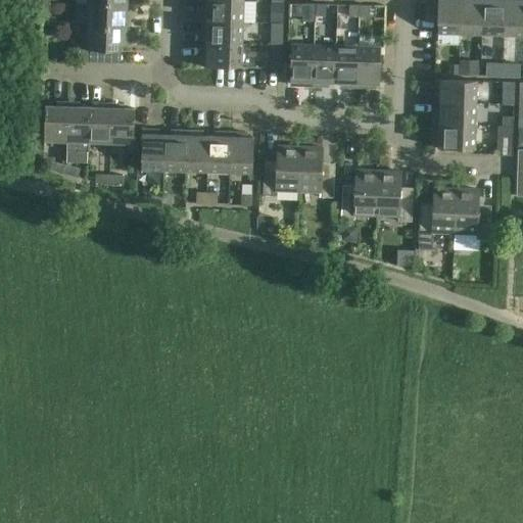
[(242,22),(243,1),(214,0),(201,0),(202,15),(207,15),(206,20),(242,22)]
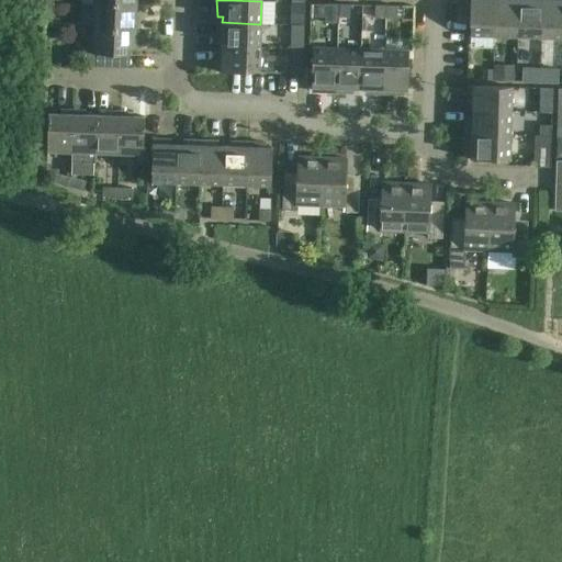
[(454,0),(454,21),(469,21),(469,36),(493,37),(493,0),(454,0)]
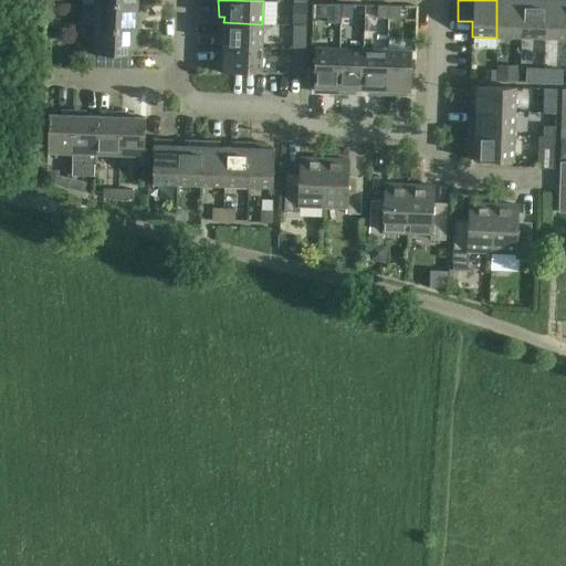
[(496,0),(496,38),(520,38),(521,0),(496,0)]
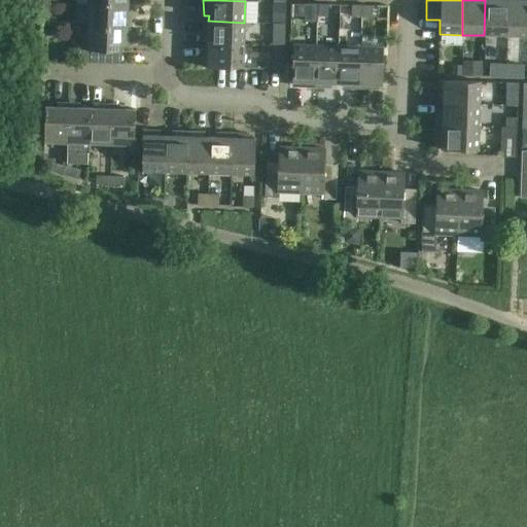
[(485,0),(484,35),(506,36),(506,0),(485,0)]
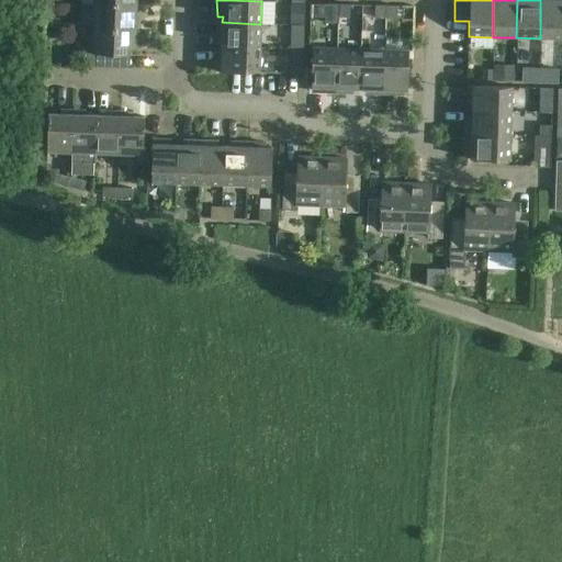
[(561,0),(540,0),(540,38),(561,38),(561,0)]
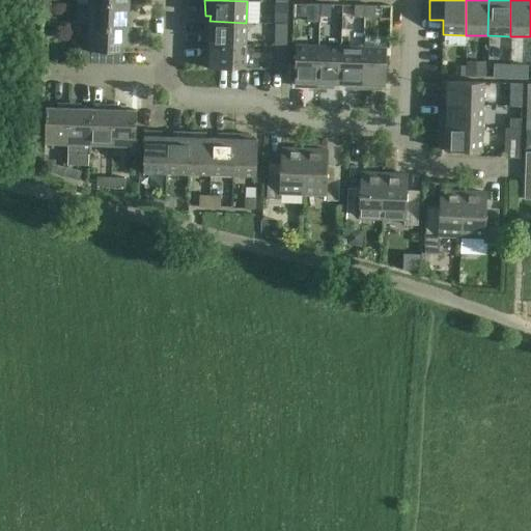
[(275,11),(275,24),(287,24),(287,12),(287,2),(276,2),(275,11)]
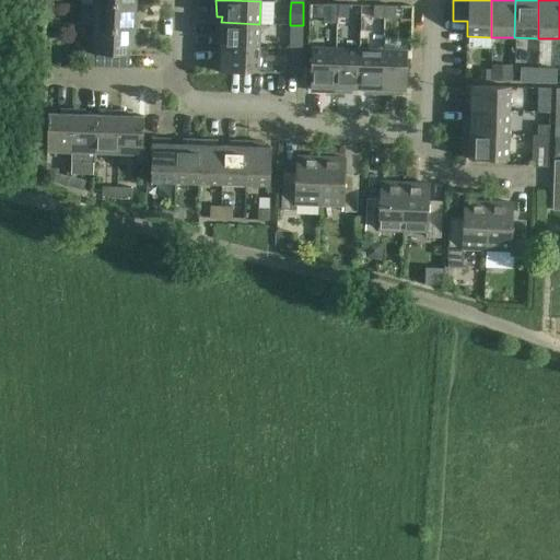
[(325,3),(324,23),(337,23),(337,16),(338,3),(325,3)]
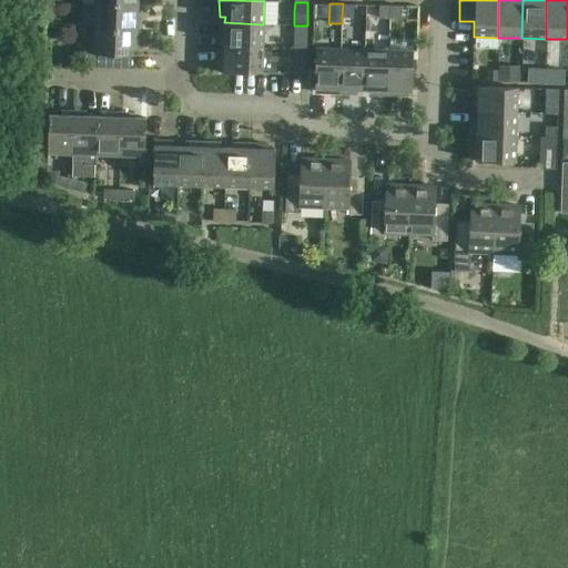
[(343,3),(342,17),(353,17),(354,3),(343,3)]
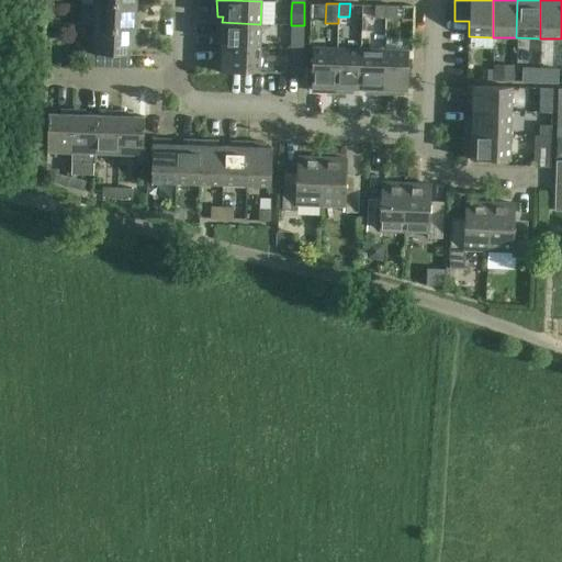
[(135,29),(136,6),(94,4),(93,26),(135,29)]
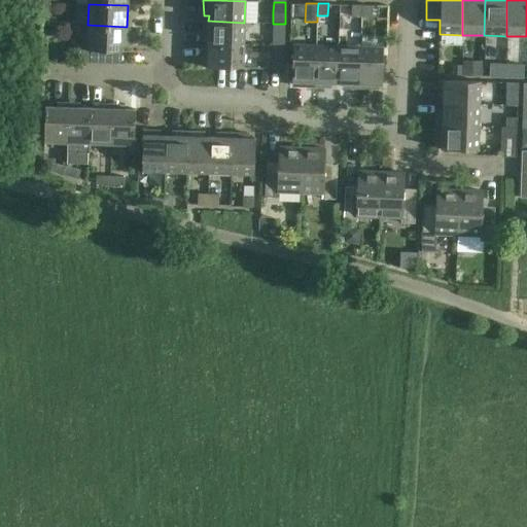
[(351,16),(361,16),(362,4),(351,4),(351,16)]
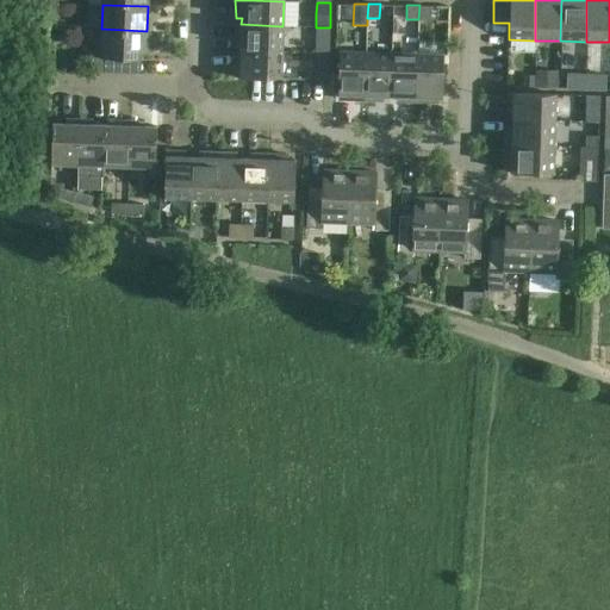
[(431,5),(419,5),(418,19),(430,19),(431,5)]
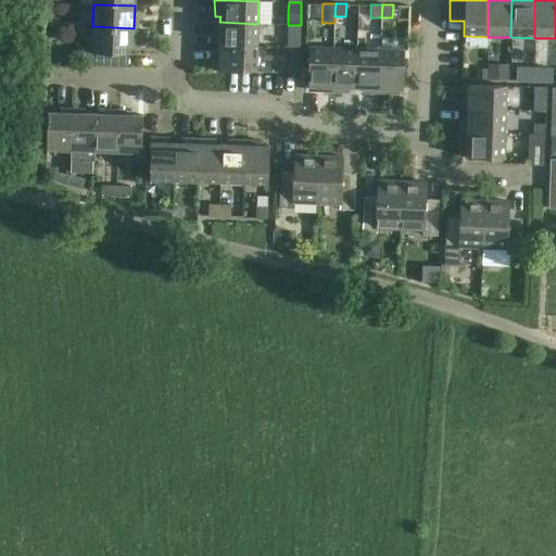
[(214,46),(257,47),(257,24),(219,22),(219,28),(214,28),(214,46)]
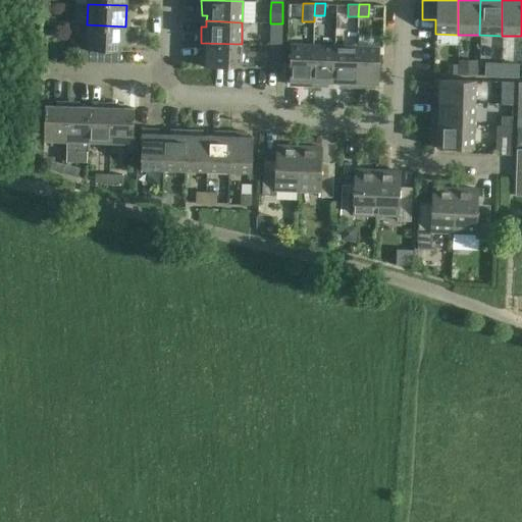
[(270,23),(269,45),(281,46),(282,23),(270,23)]
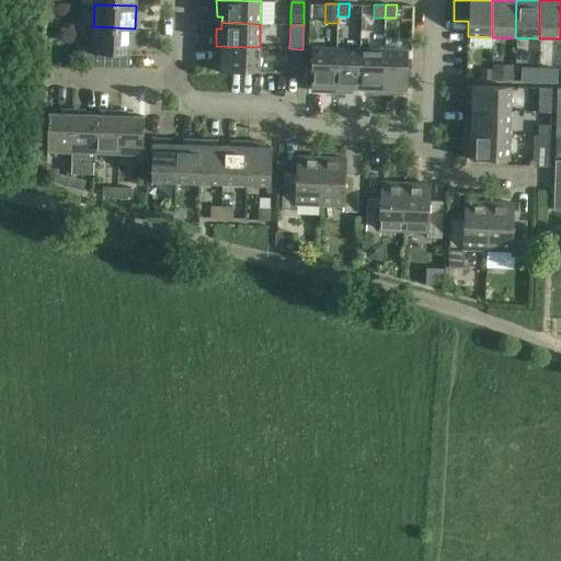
[(135,29),(93,26),(92,53),(86,52),(86,66),(103,66),(103,54),(127,54),(127,47),(135,48),(135,29)]
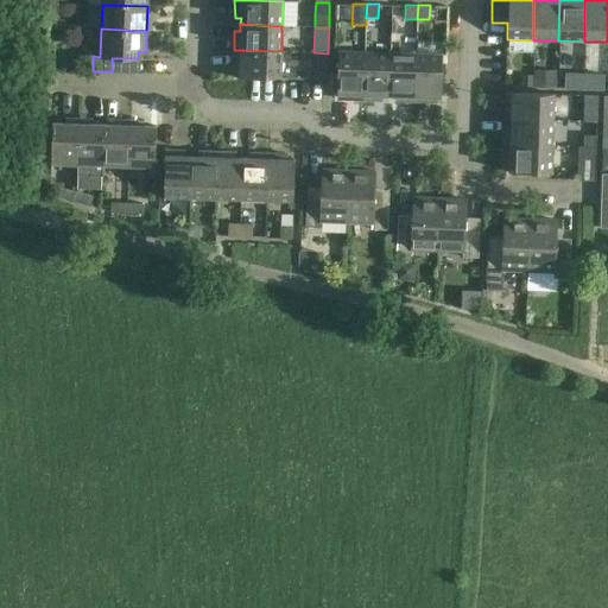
[(282,51),(234,50),(233,69),(239,69),(239,76),(280,77),(282,51)]
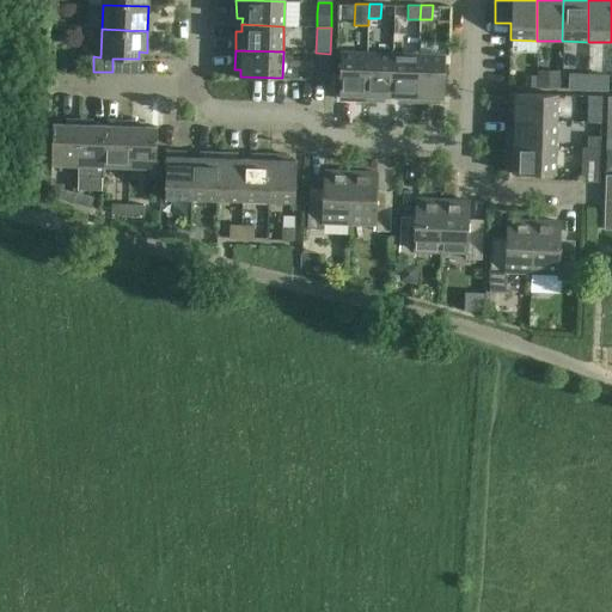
[(347,101),(366,101),(367,53),(341,51),(338,95),(347,95),(347,101)]
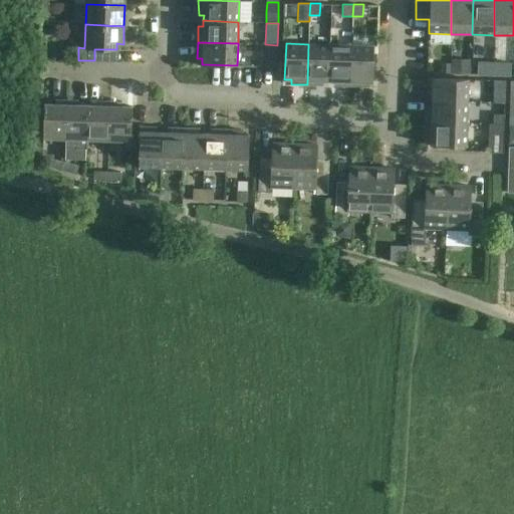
[(277,45),(265,44),(264,67),(276,67),(277,45)]
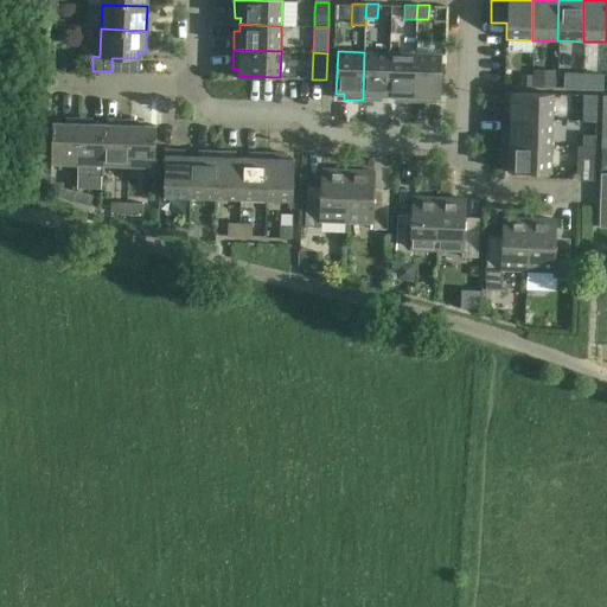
[(389,95),(390,53),(364,52),(363,100),(382,101),(382,95),(389,95)]
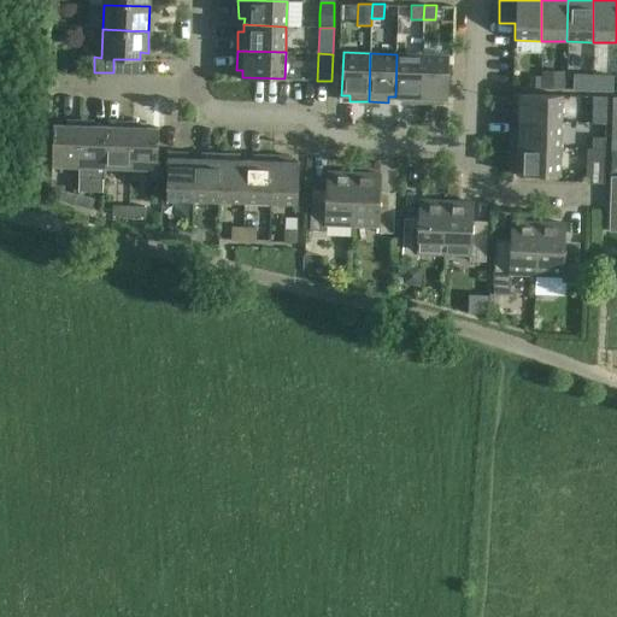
[(421,103),(422,54),(397,54),(395,97),(403,97),(401,103),(421,103)]
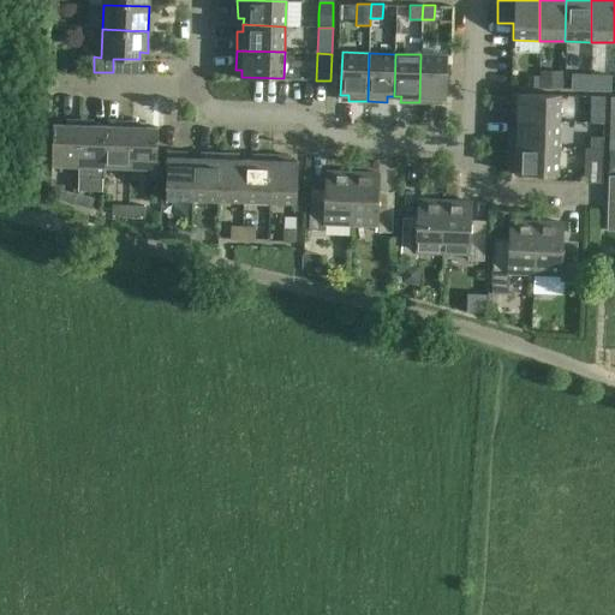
[(447,55),(421,54),(419,102),(439,103),(439,97),(446,97),(447,55)]
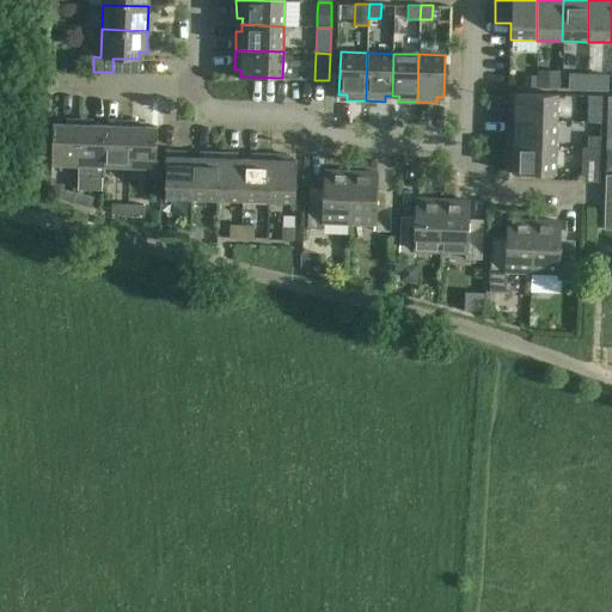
[(561,72),(538,71),(537,87),(548,87),(560,89),(561,72)]
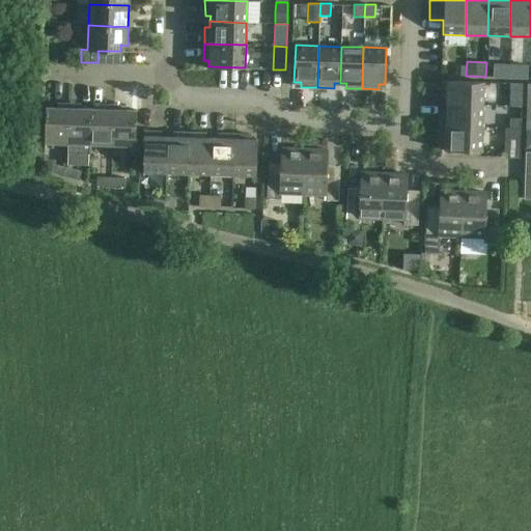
[(494,63),(493,77),(509,77),(509,64),(494,63)]
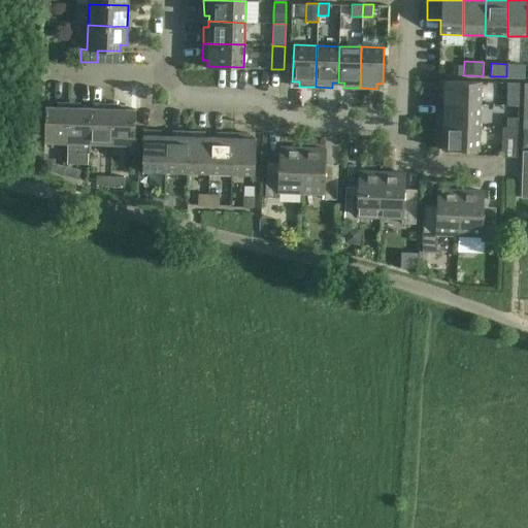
[(506,64),(506,76),(524,77),(525,64),(506,64)]
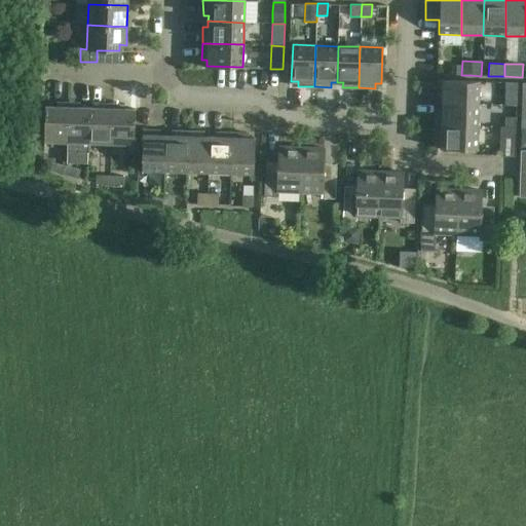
[(442,98),(442,104),(478,105),(479,81),(438,80),(437,98),(442,98)]
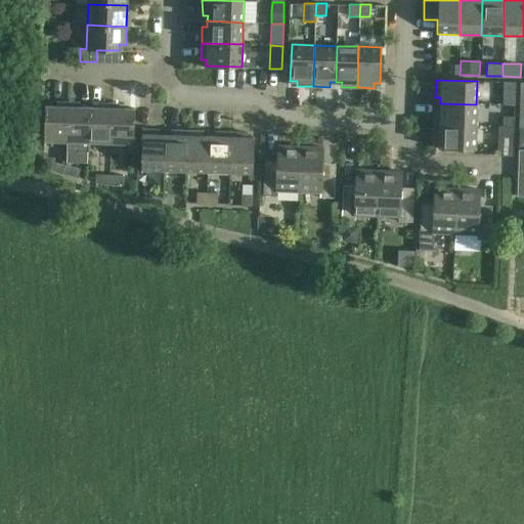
[(515,83),(503,83),(501,93),(515,94),(515,83)]
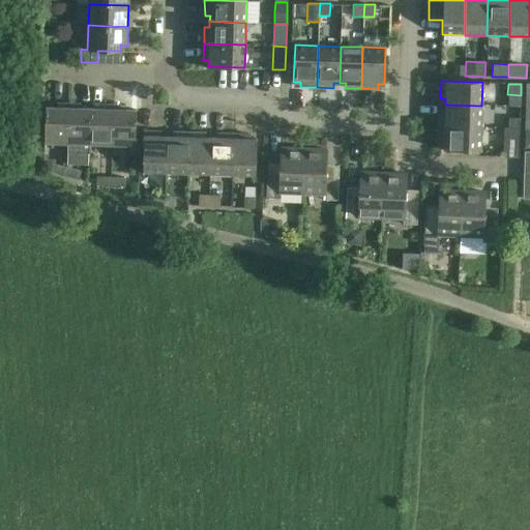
[(67,142),(68,102),(57,102),(57,107),(46,107),(45,142),(67,142)]
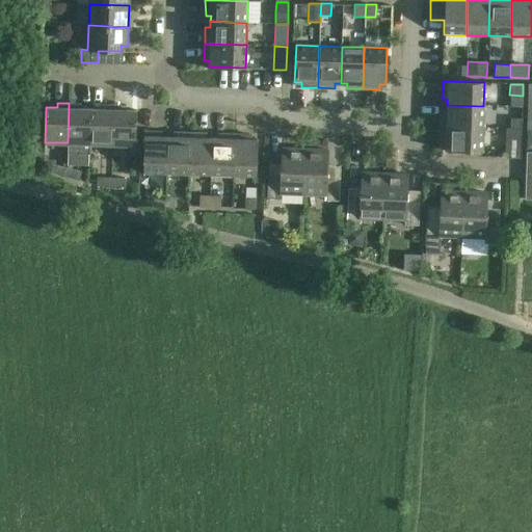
[(68,142),(68,154),(89,155),(89,143),(90,109),(80,108),(80,104),(69,103),(68,142)]
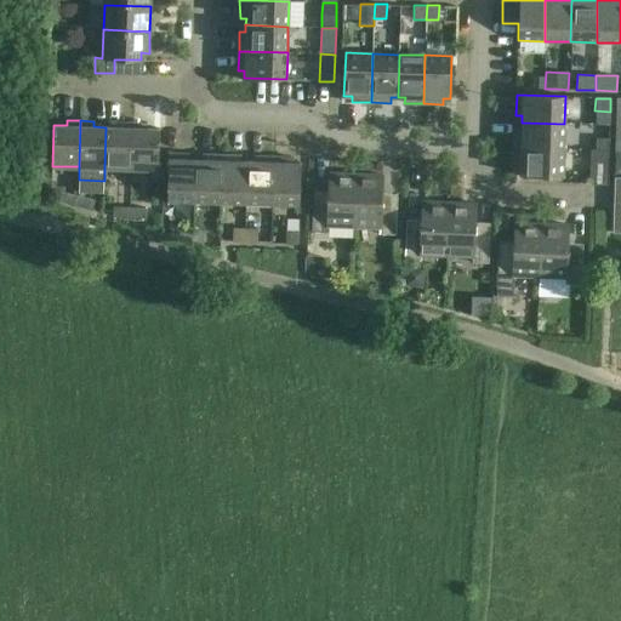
[(106,127),(104,167),(131,167),(132,123),(119,121),(118,127),(106,127)]
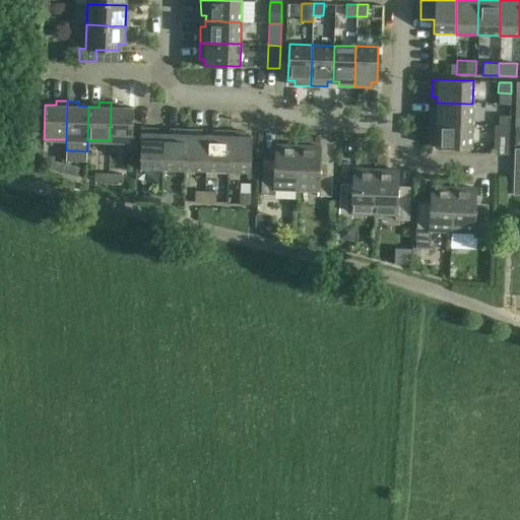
[(111,103),(110,140),(132,141),(133,108),(122,108),(122,103),(111,103)]
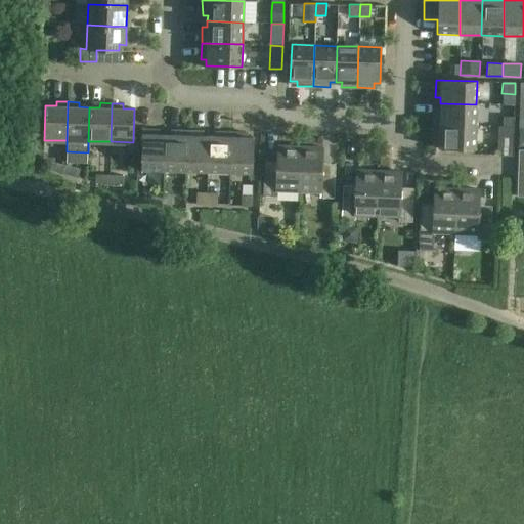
[(476,127),(476,104),(440,103),(440,108),(435,108),(434,125),(476,127)]
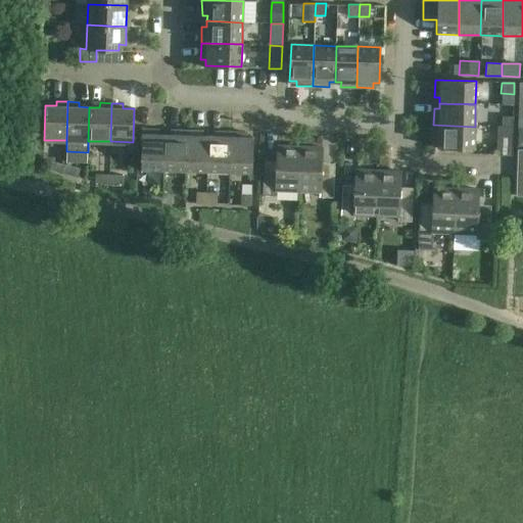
[(502,116),(501,127),(513,128),(513,116),(502,116)]
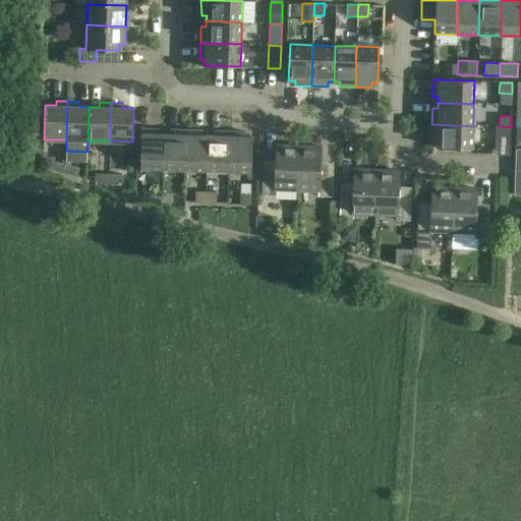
[(473,126),(431,124),(431,140),(437,140),(436,147),(472,148),(473,126)]
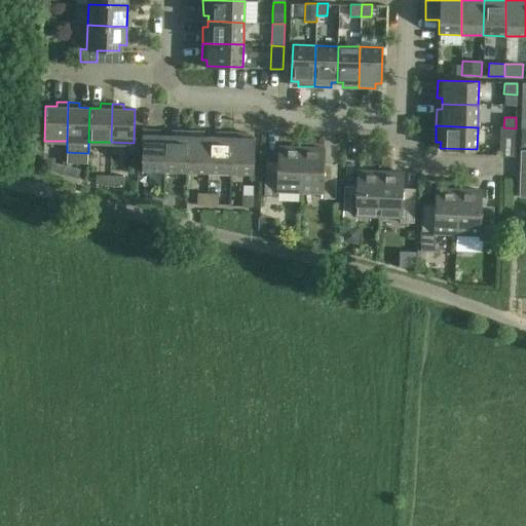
[(516,128),(503,127),(503,138),(502,138),(501,156),(515,157),(515,139),(516,128)]
